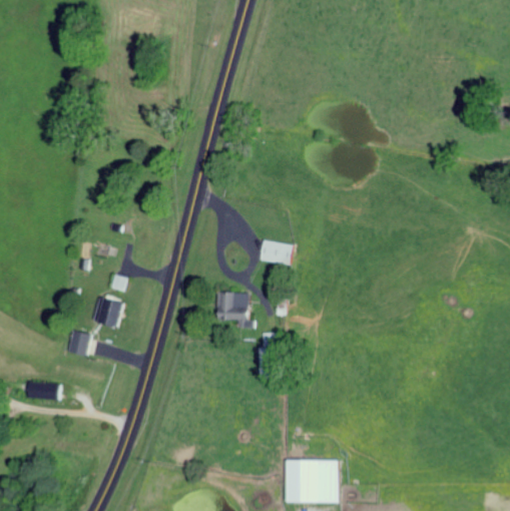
[(259,260),(288,266),(292,245),(264,239),(259,260)]
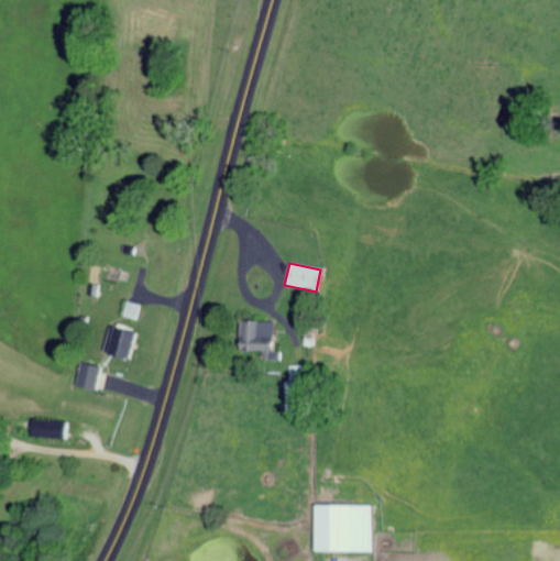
[(121,317),(134,321),(139,306),(125,301),(121,317)]
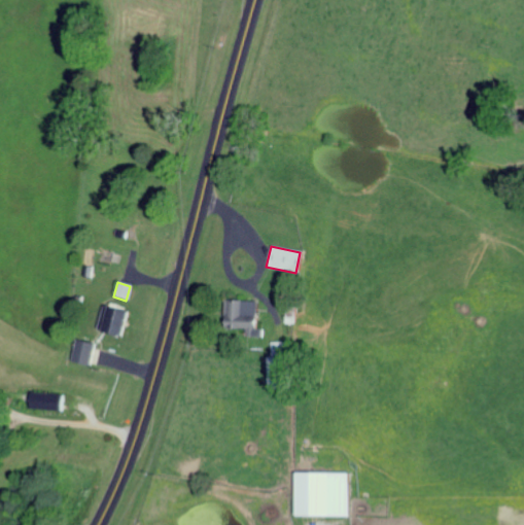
[(222,300),(221,327),(253,328),(254,302),(222,300)]
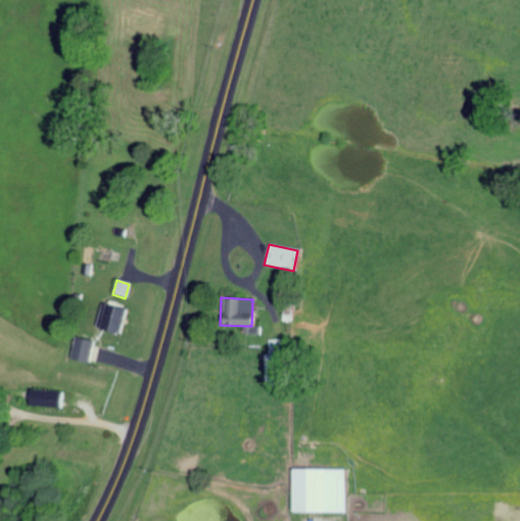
[(131,309),(109,303),(103,329),(125,333),(131,309)]
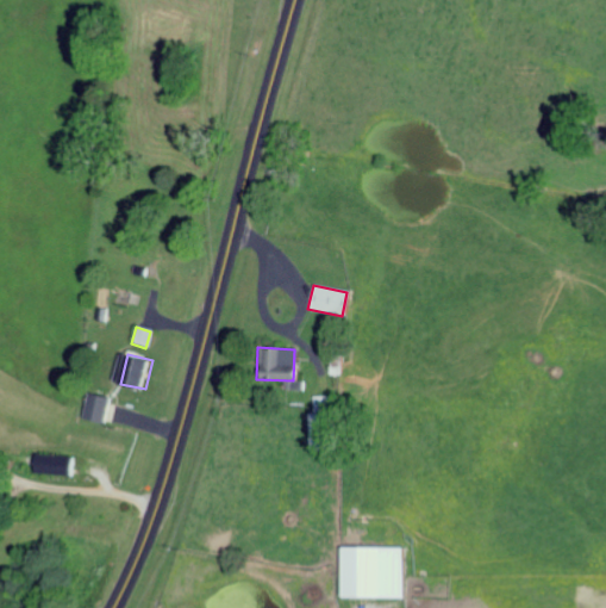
[(82,420),(105,425),(111,398),(88,392),(82,420)]
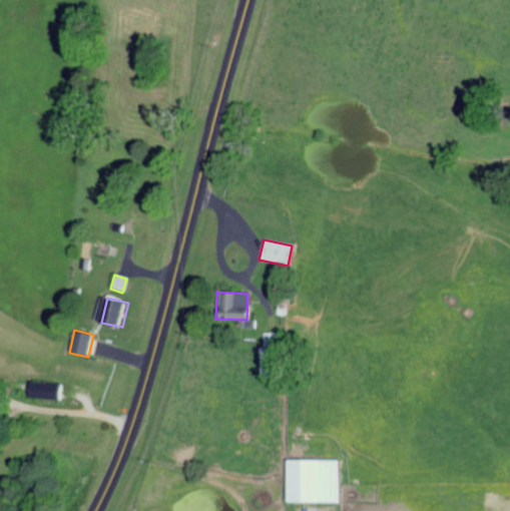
[(259,347),(260,379),(273,378),(273,373),(281,373),(279,334),(264,334),(264,347),(259,347)]
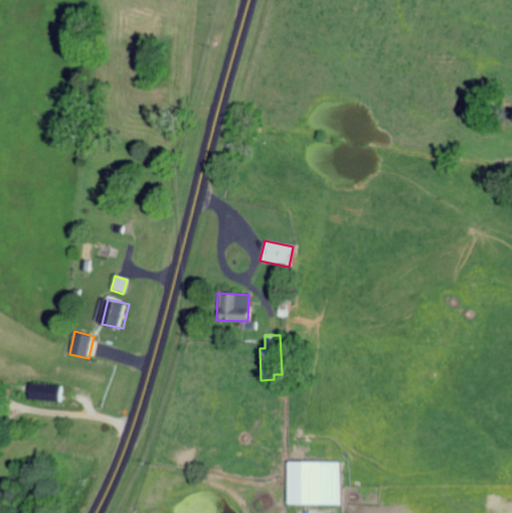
[(63,402),(65,386),(35,383),(33,400),(63,402)]
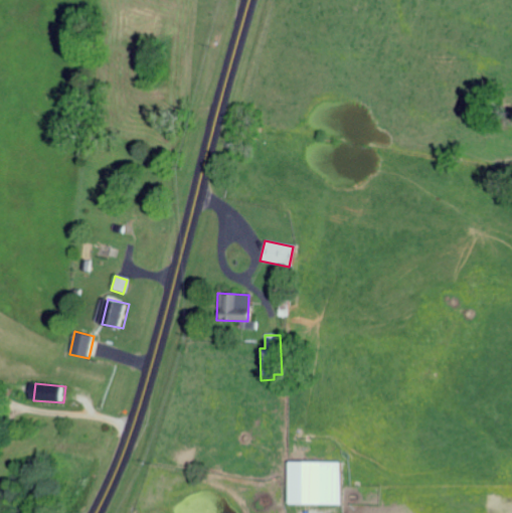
[(339,505),(339,462),(286,461),(285,504),(339,505)]
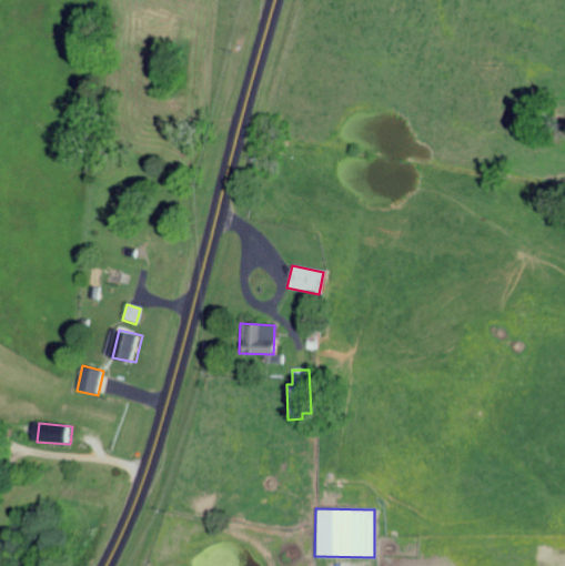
All buildings are outlined.
